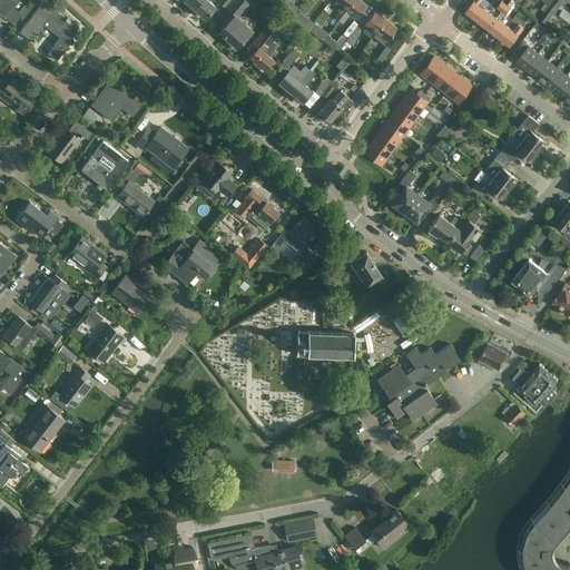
[(0,0),(0,13),(5,17),(17,0),(0,0)]
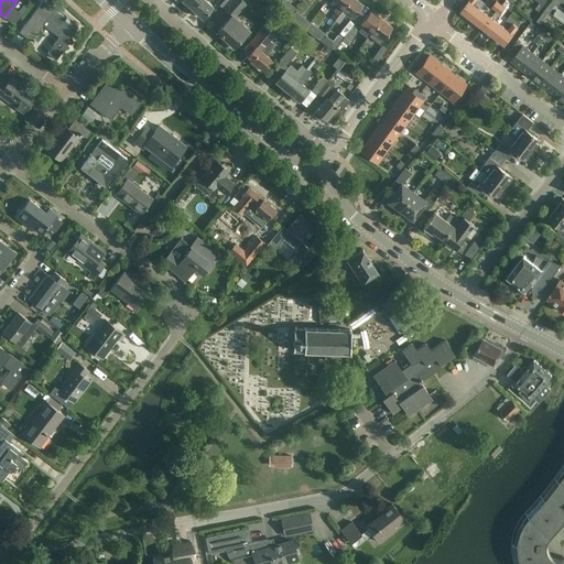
[(199,0),(192,9),(203,18),(213,7),(206,1),(207,0),(199,0)]
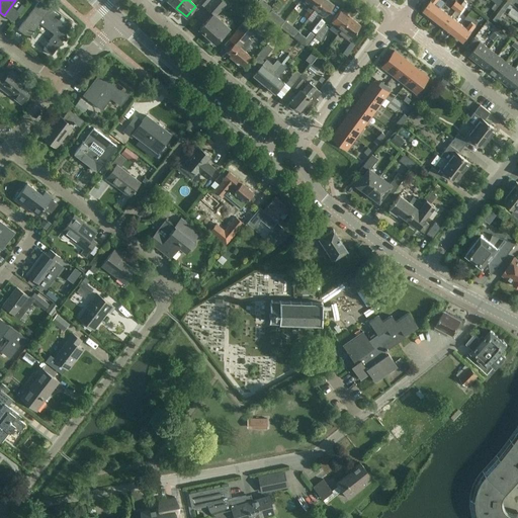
[(212,14),(199,28),(208,37),(204,41),(211,48),(214,44),(230,26),(217,15),(227,4),(222,0),(208,0),(203,6),(204,7),(212,14)]
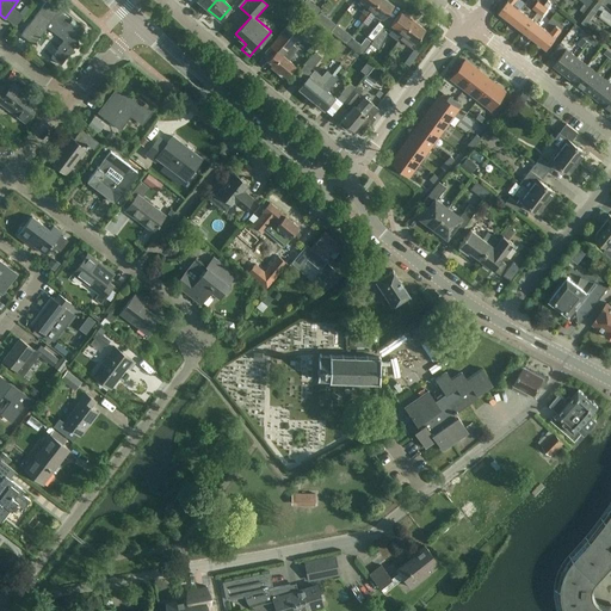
[(304,0),(298,7),(307,14),(314,6),(306,0),(304,0)]
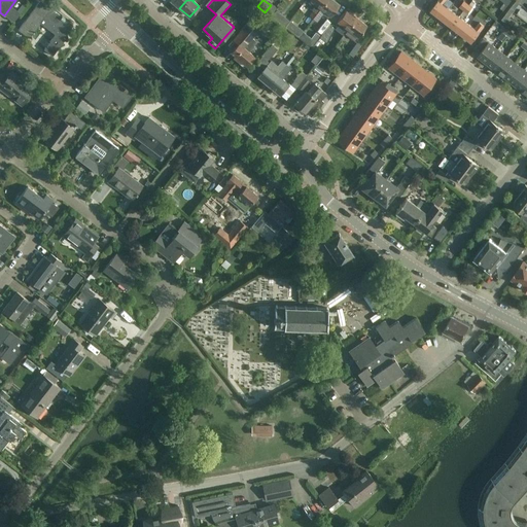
[(334,0),(327,0),(320,8),(316,13),(313,10),(309,15),(316,22),(324,11),(324,12),(323,14),(327,16),(329,15),(330,16),(340,4),(334,0)]
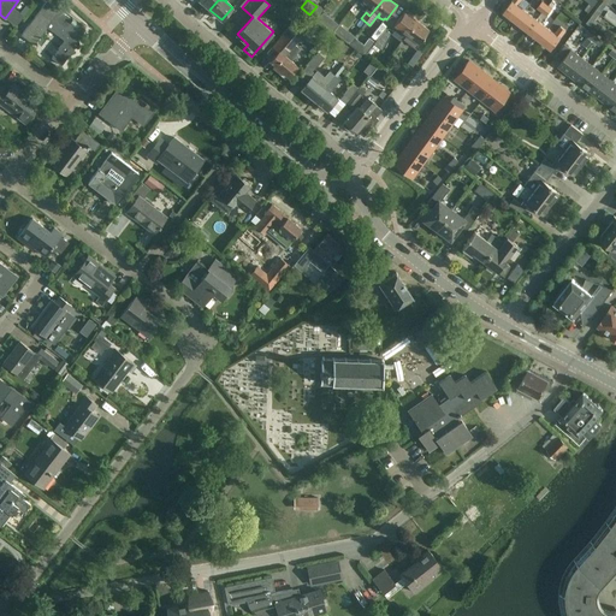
[(374,10),(383,0),(362,0),(374,10)]
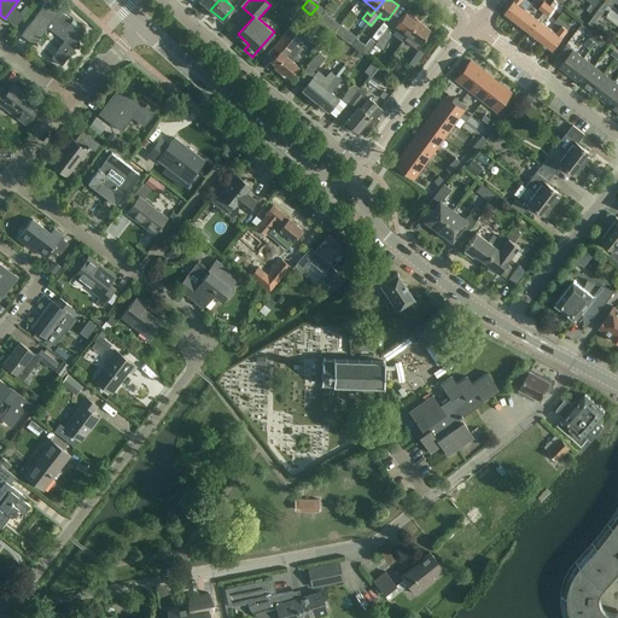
[(518,22),(528,11),(519,5),(522,0),(513,0),(505,12),(518,22)]
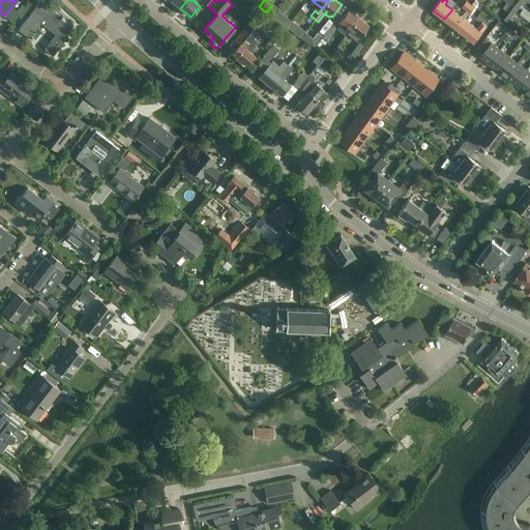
[(466,11),(471,4),(473,2),(470,0),(467,0),(462,7),(466,11)]
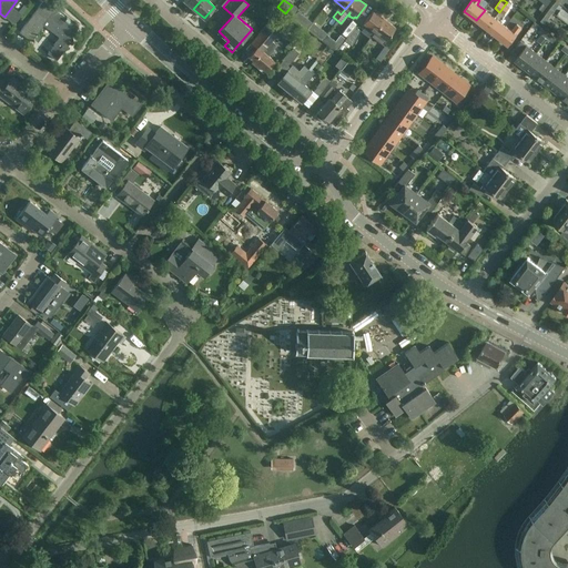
[(550,8),(554,11),(559,3),(556,1),(550,8)]
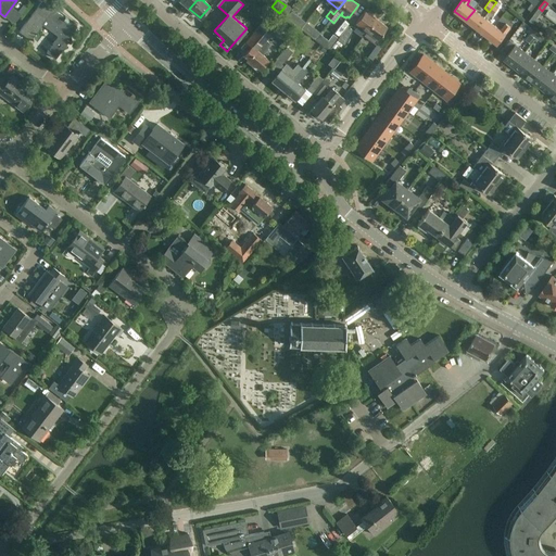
[(54,12),(40,2),(20,32),(30,40),(42,24),(59,36),(47,52),(55,59),(68,41),(66,39),(76,26),(55,11),(54,12)]
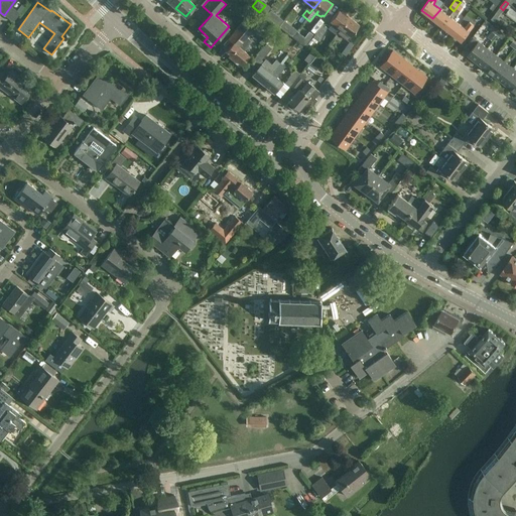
[(459,4),(454,11),(458,13),(463,7),(459,4)]
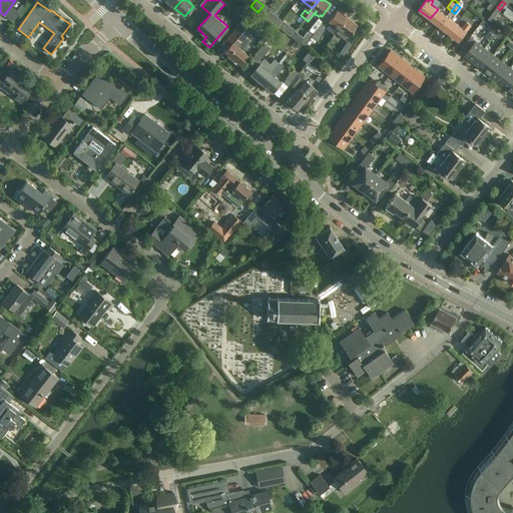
[(247,5),(244,9),(249,13),(252,9),(247,5)]
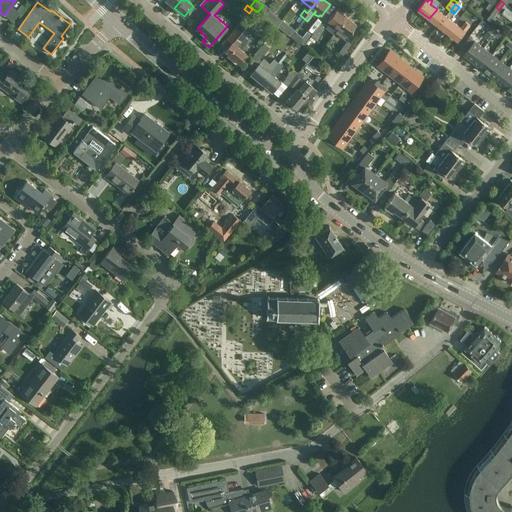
[(490,21),(499,10),(496,7),(487,18),(490,21)]
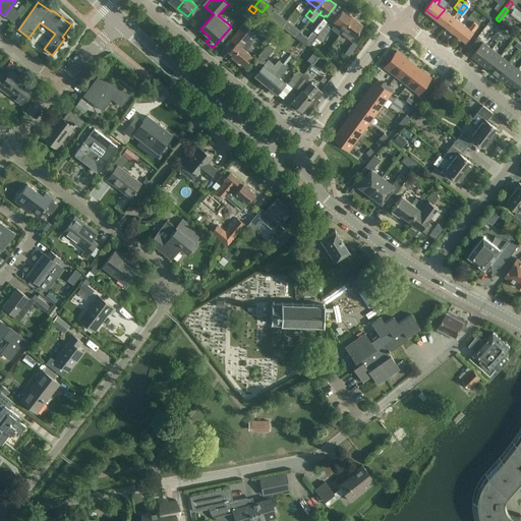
[(342,9),(333,21),(344,30),(353,17),(342,9)]
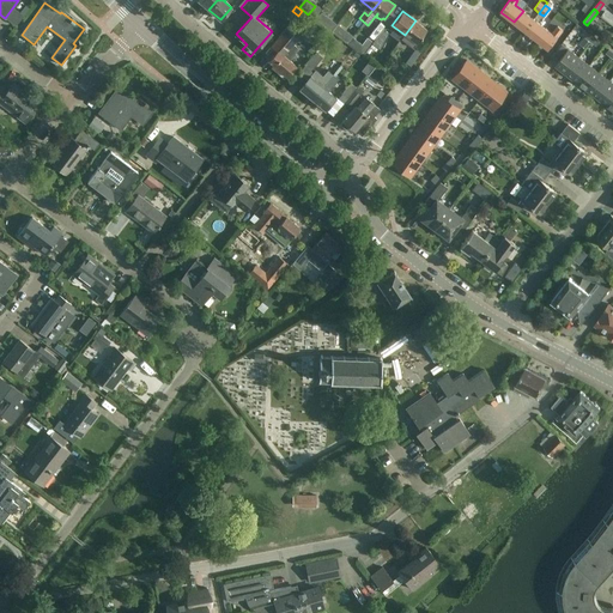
[(526,30),(536,16),(533,12),(530,16),(523,11),(514,22),(526,30)]
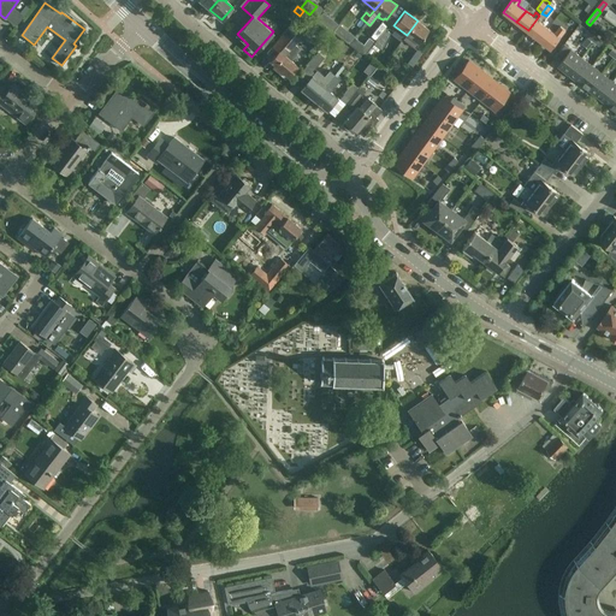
[(19,12),(12,23),(16,25),(23,16),(21,13),(19,12)]
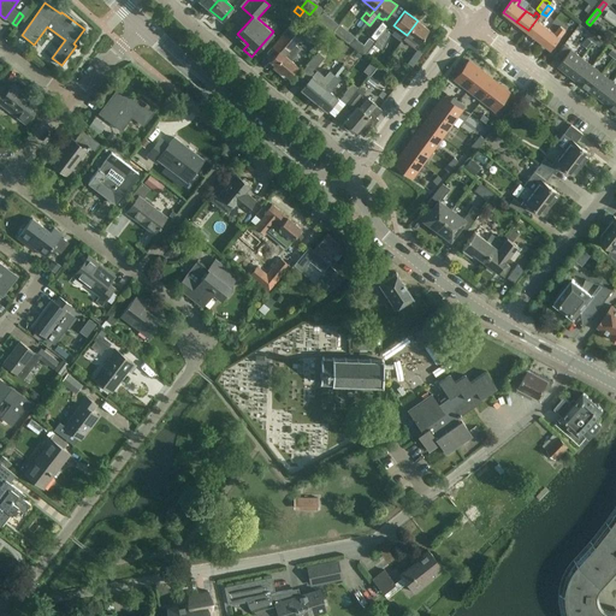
[(323,12),(317,19),(332,31),(337,24),(323,12)]
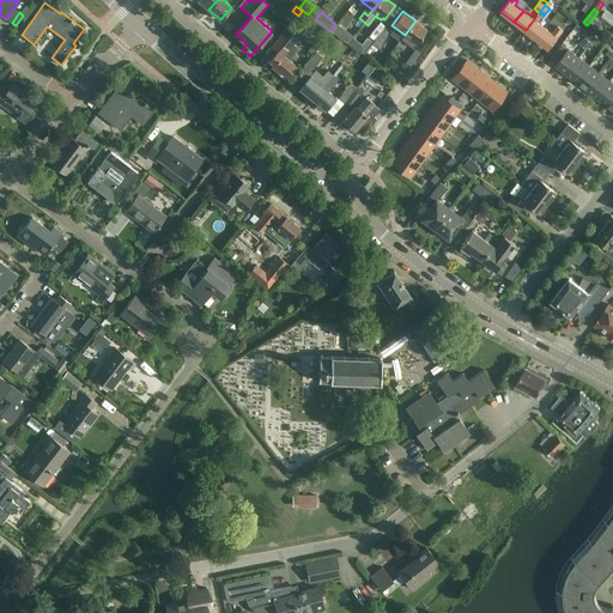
[(538,40),(547,29),(538,22),(540,18),(536,16),(526,30),(538,40)]
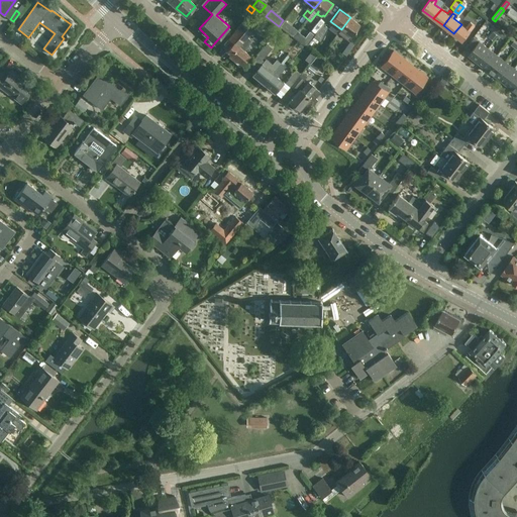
[(341,29),(338,33),(342,36),(347,40),(350,36),(359,25),(350,18),(350,17),(341,29)]
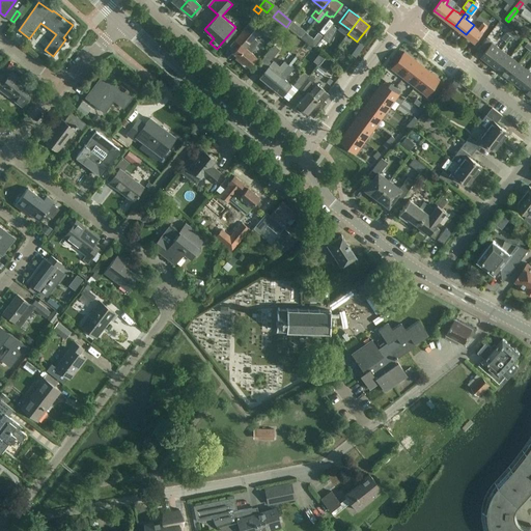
[(320,39),(332,24),(328,20),(319,31),(320,31),(318,33),(320,34),(318,37),(320,39)]
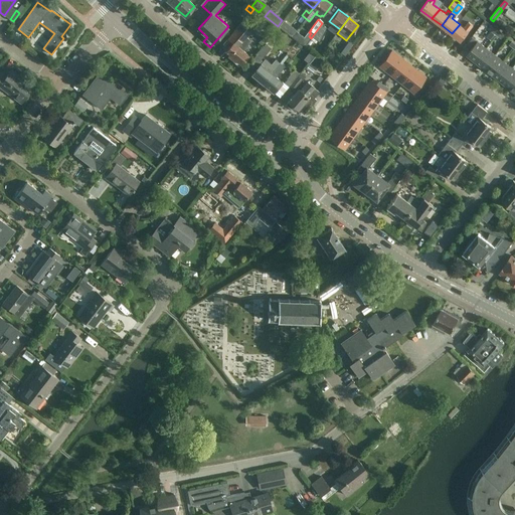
[(460,24),(452,33),(461,41),(469,30),(473,25),(469,22),(464,28),(460,24)]
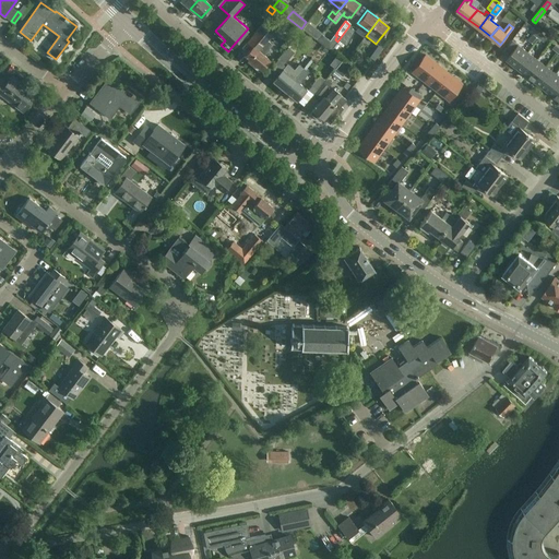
[(261,69),(270,59),(265,55),(272,44),(269,42),(273,36),(261,25),(247,42),(252,47),(245,56),(249,59),(247,60),(253,66),(254,63),(261,69)]
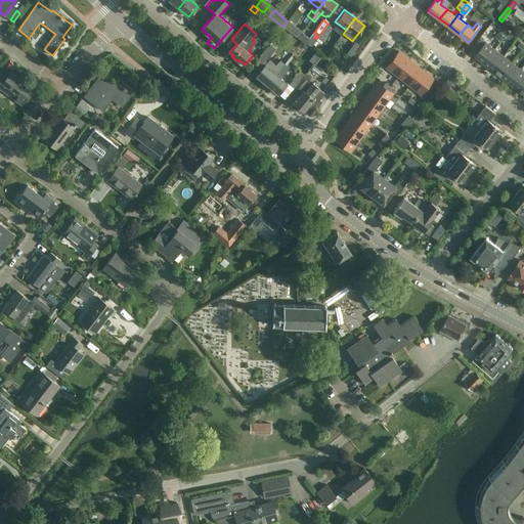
[(295,26),(290,32),(291,32),(296,37),(301,31),(295,26)]
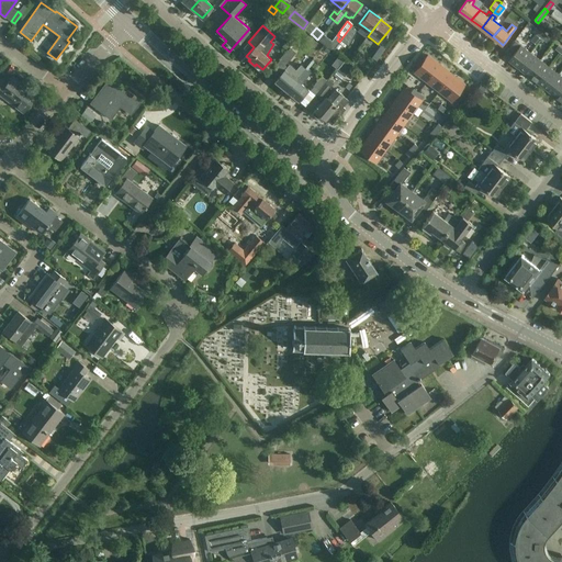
[(531,40),(536,44),(541,38),(536,34),(531,40)]
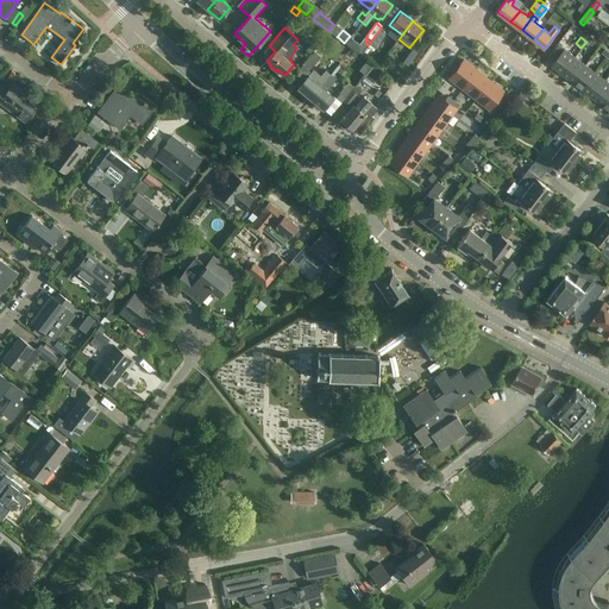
[(309,44),(305,50),(309,54),(314,48),(309,44)]
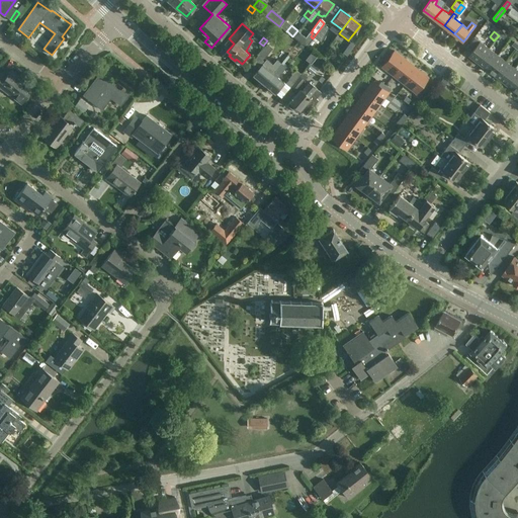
[(350,40),(342,52),(346,55),(354,45),(350,40)]
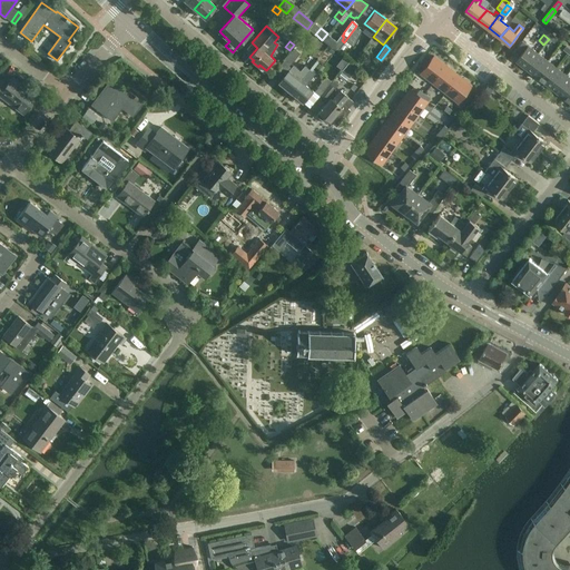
[(526,69),(538,52),(528,45),(517,61),(526,69)]
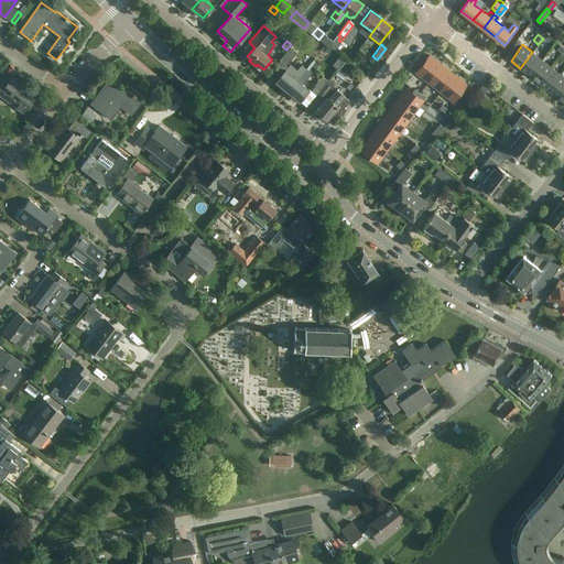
[(290,47),(280,60),(285,64),(288,62),(294,54),(296,52),(290,47)]
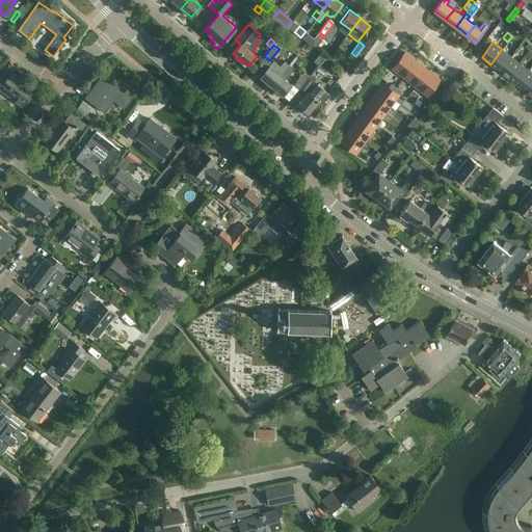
[(500,71),(511,56),(502,49),(490,64),(500,71)]
